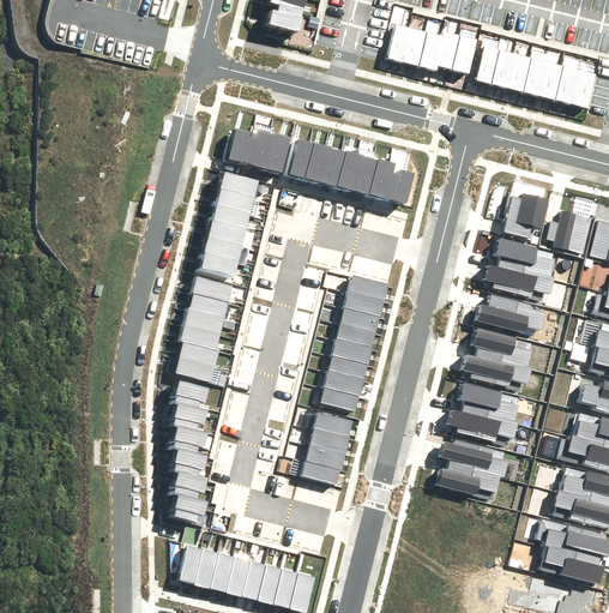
[(307,14),(309,0),(271,0),(271,5),(307,14)]
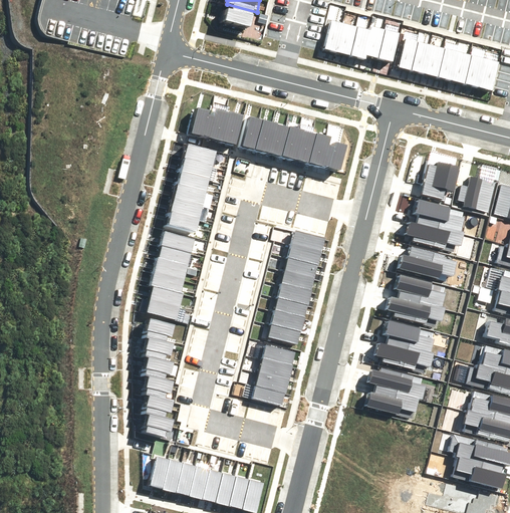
[(250,32),(255,13),(234,7),(232,14),(228,13),(225,26),(250,32)]
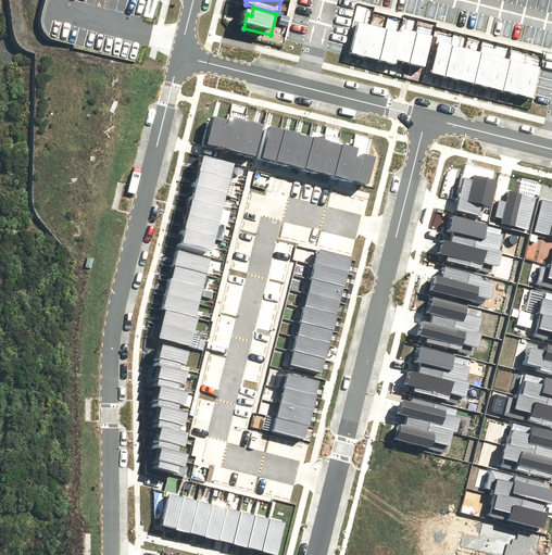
[(352,52),(366,55),(375,25),(361,21),(352,52)]
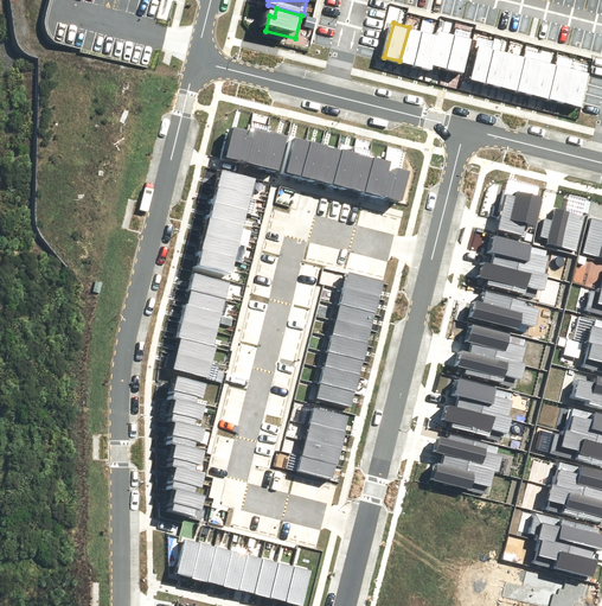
[(399,61),(415,65),(424,32),(409,27),(399,61)]
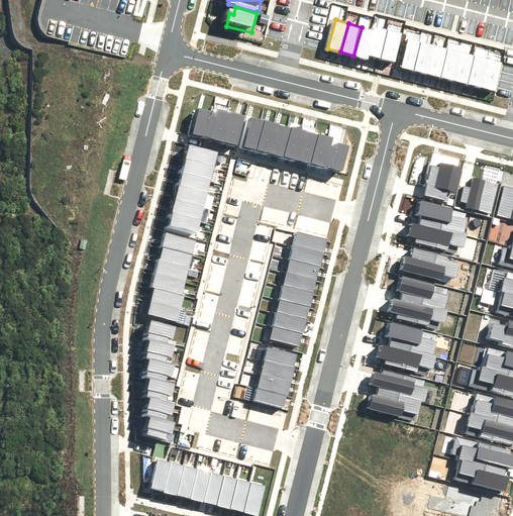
[(353,56),(368,60),(369,55),(376,30),(362,27),(353,56)]
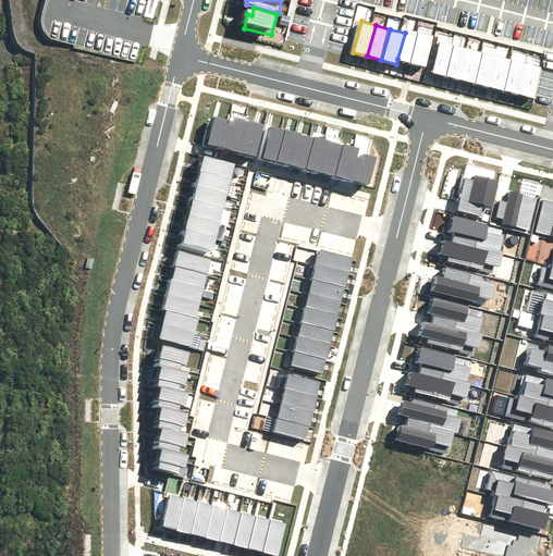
[(397,59),(412,63),(420,34),(406,29),(405,33),(397,59)]
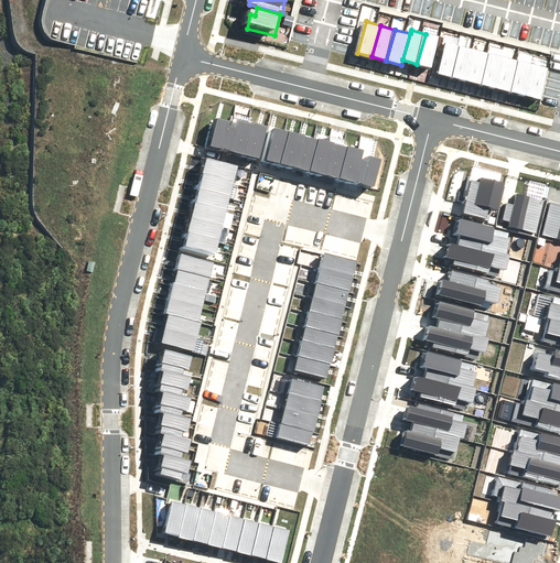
[(417,64),(432,68),(440,39),(426,34),(417,64)]
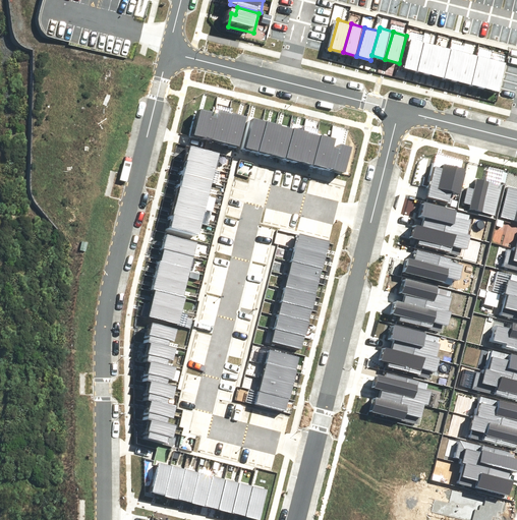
[(405,68),(418,71),(424,45),(411,42),(405,68)]
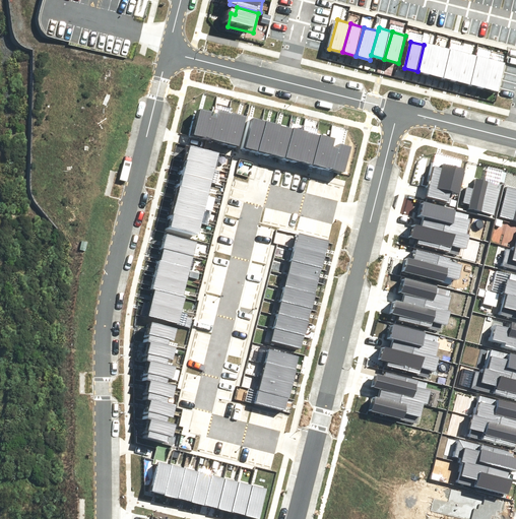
[(417,71),(432,74),(438,48),(424,45),(417,71)]
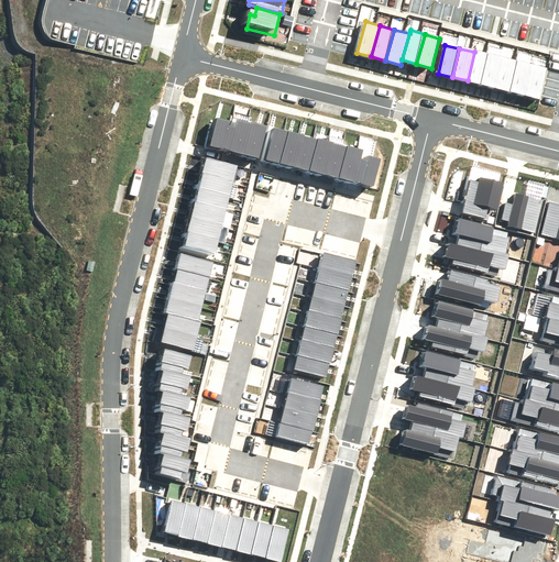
[(468,80),(482,84),(489,56),(474,52),(468,80)]
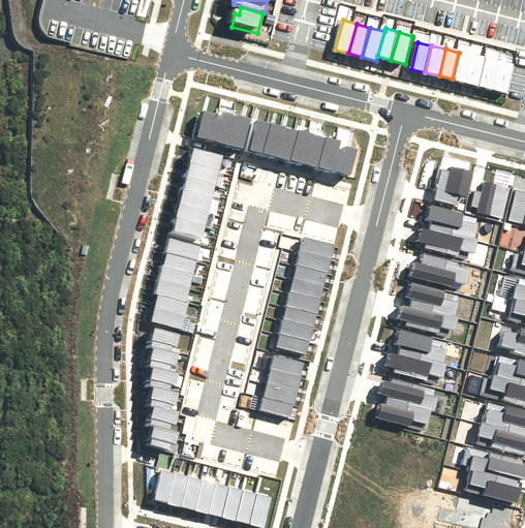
[(453,79),(466,82),(472,56),(459,53),(453,79)]
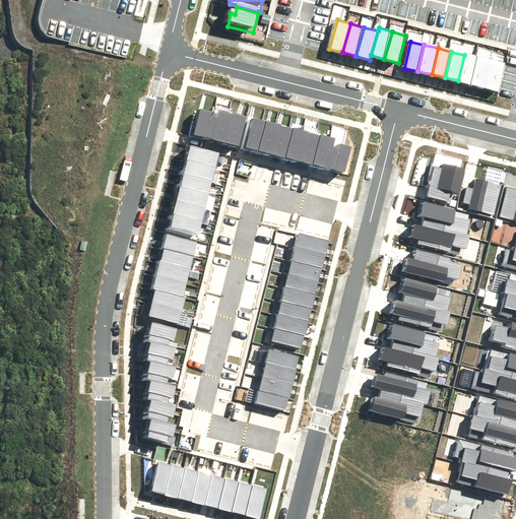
[(458,80),(471,84),(478,58),(464,55),(458,80)]
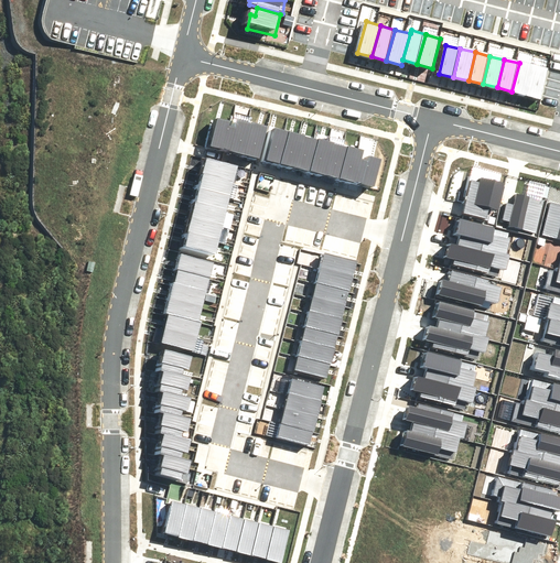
[(512,91),(527,95),(534,66),(519,63),(512,91)]
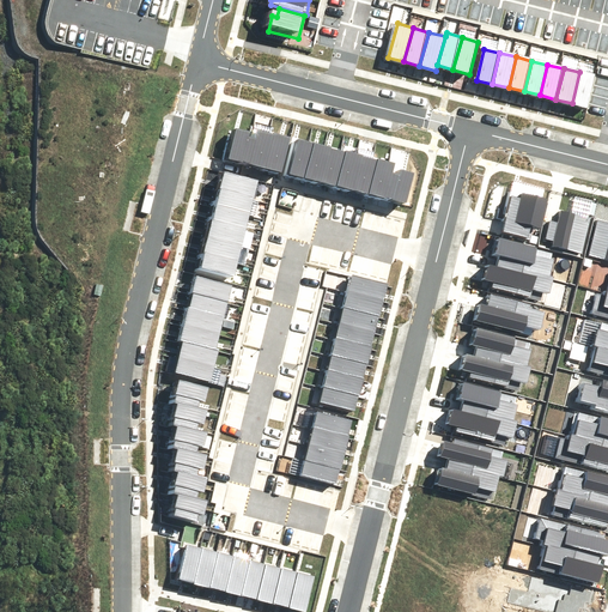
[(572,103),(588,107),(595,76),(579,72),(572,103)]
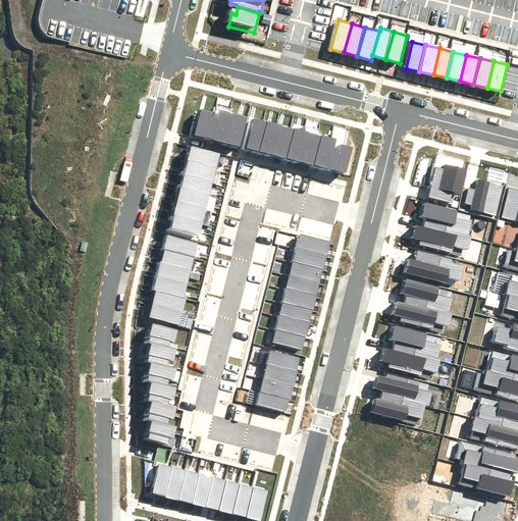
[(195,136),(209,139),(215,115),(201,111),(195,136)]
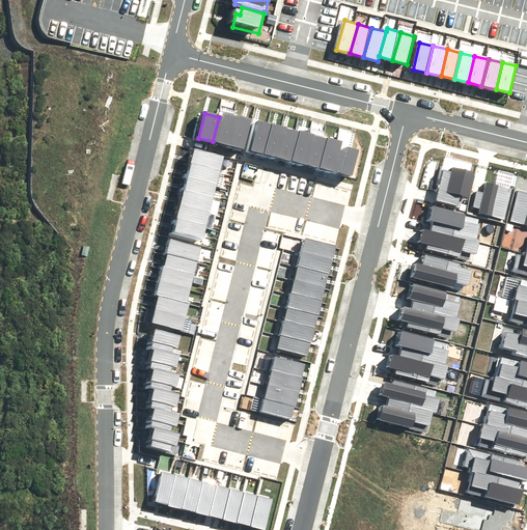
[(213,141),(227,145),(234,117),(220,113),(219,117),(213,141)]
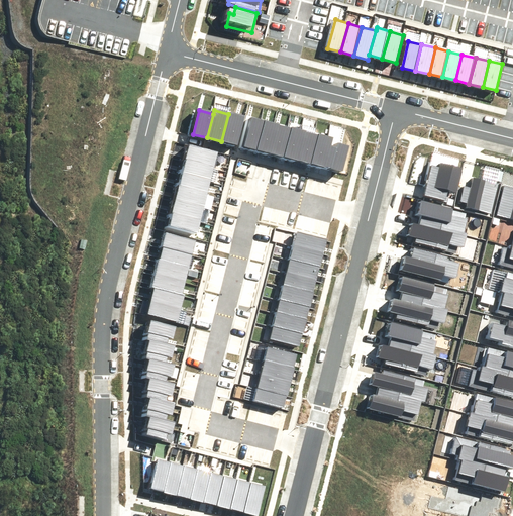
[(221,141),(235,144),(242,117),(228,114),(221,141)]
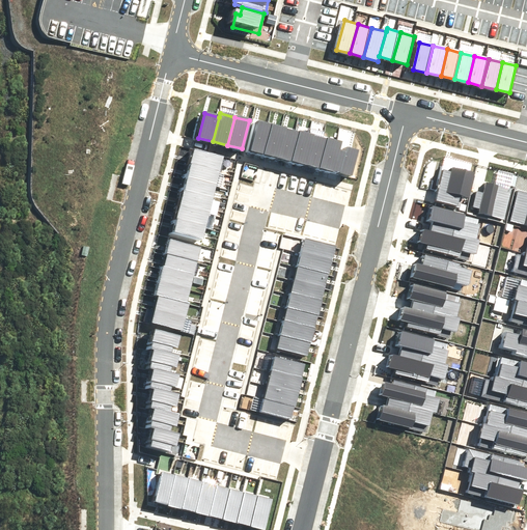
[(250,150),(265,154),(271,126),(257,122),(250,150)]
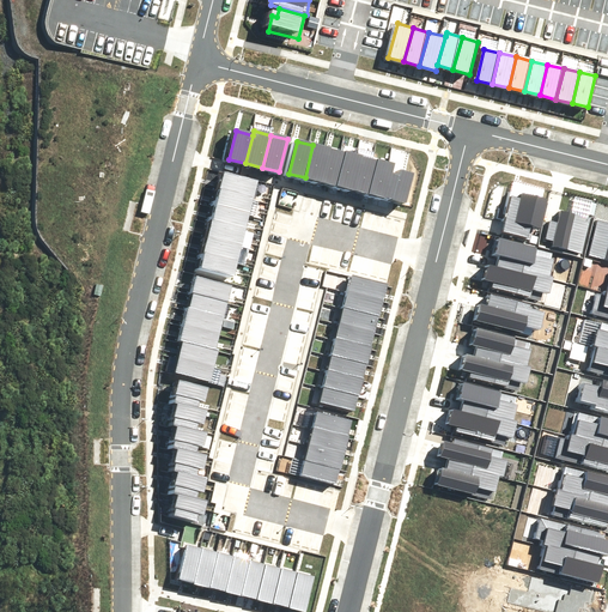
[(305,177),(321,182),(328,150),(312,145),(305,177)]
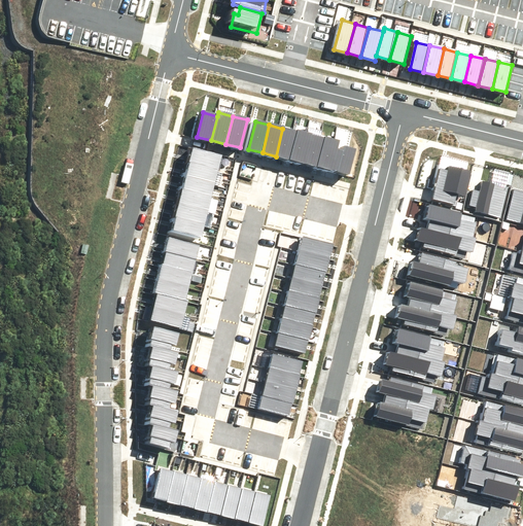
[(276,156),(289,160),(295,132),(282,129),(276,156)]
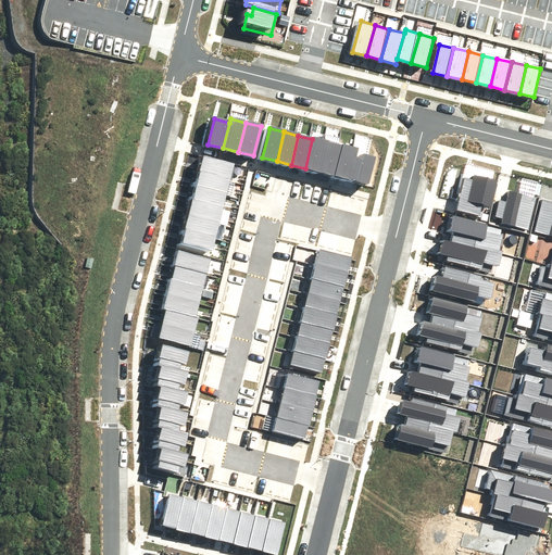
[(305,168),(320,172),(326,142),(312,139),(305,168)]
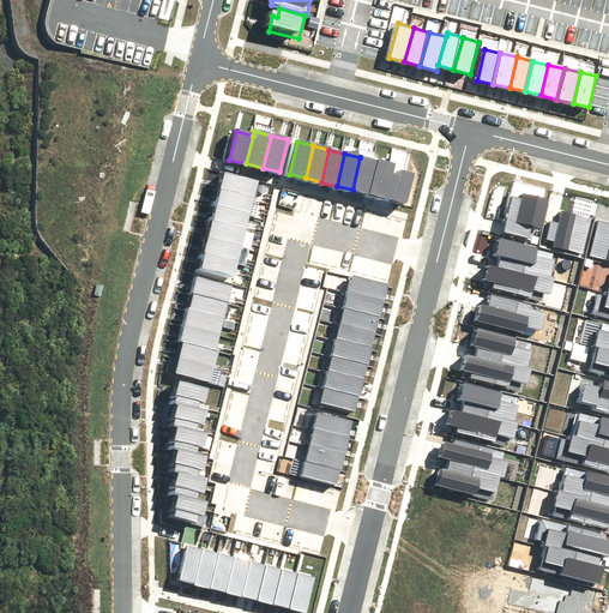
[(353,190),(368,193),(375,161),(360,157),(353,190)]
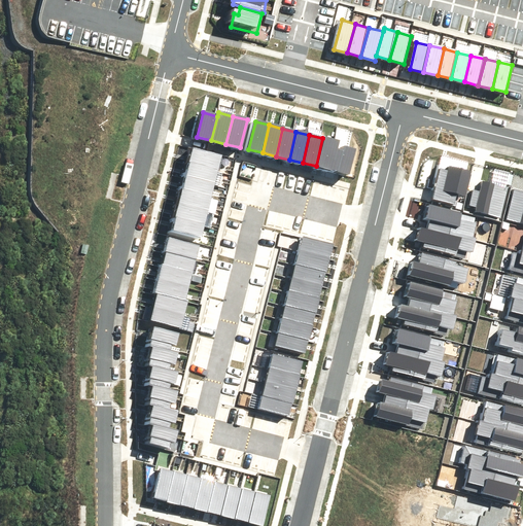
[(316,166),(329,169),(335,149),(336,145),(336,141),(322,138),(316,166)]
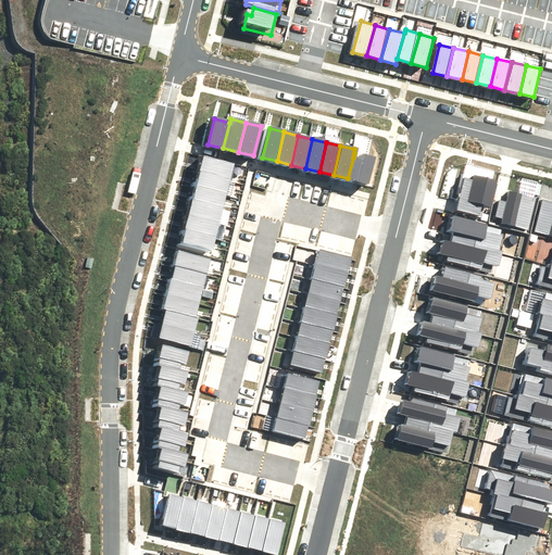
[(353,158),(348,178),(367,184),(374,158),(361,154),(360,159),(353,158)]
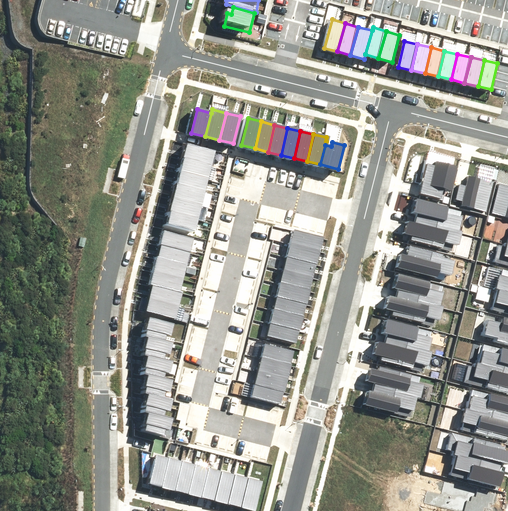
[(187,145),(184,159),(210,165),(213,151),(187,145)]
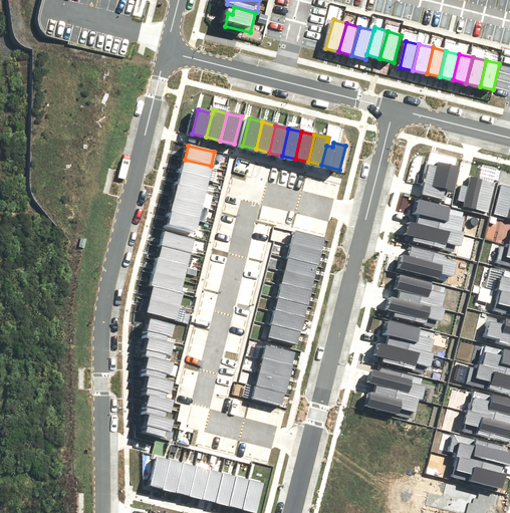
[(185,160),(182,173),(208,179),(211,166),(185,160)]
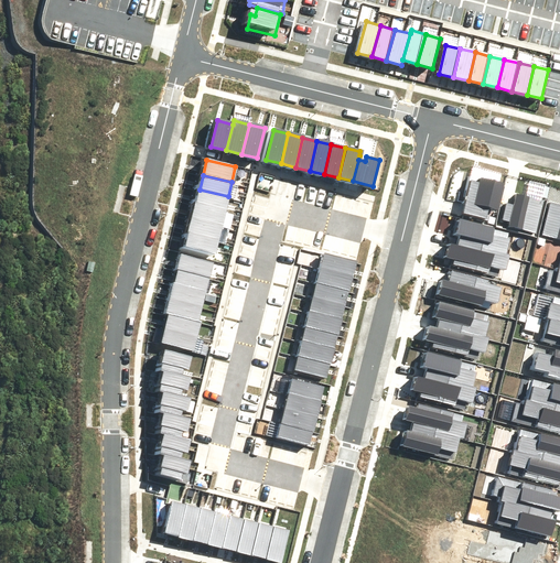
[(472,176),(463,213),(488,219),(491,209),(498,212),(505,184),(472,176)]
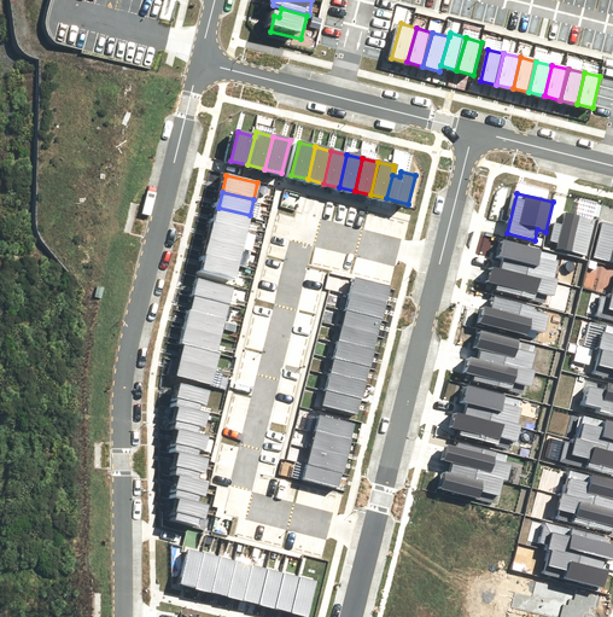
[(219,208),(214,223),(246,232),(250,215),(219,208)]
